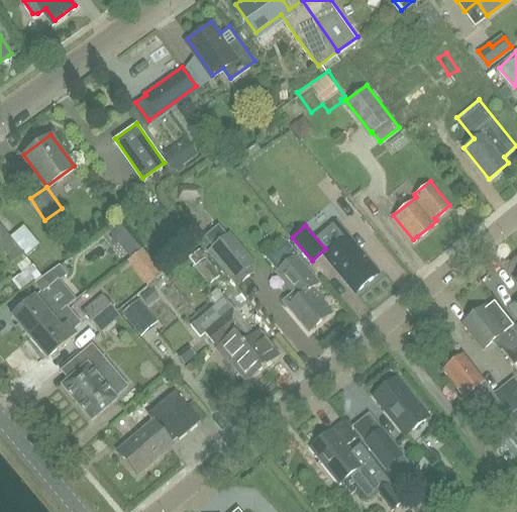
[(20,236),(34,254),(47,243),(33,226),(20,236)]
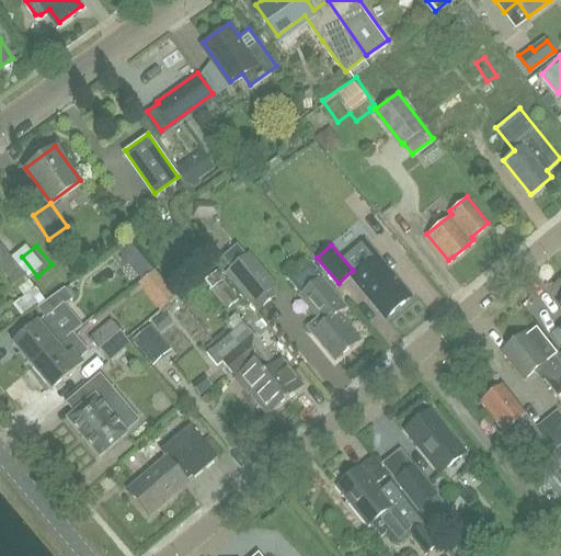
[(250,249),(227,269),(260,308),(276,294),(272,290),(278,284),(250,249)]
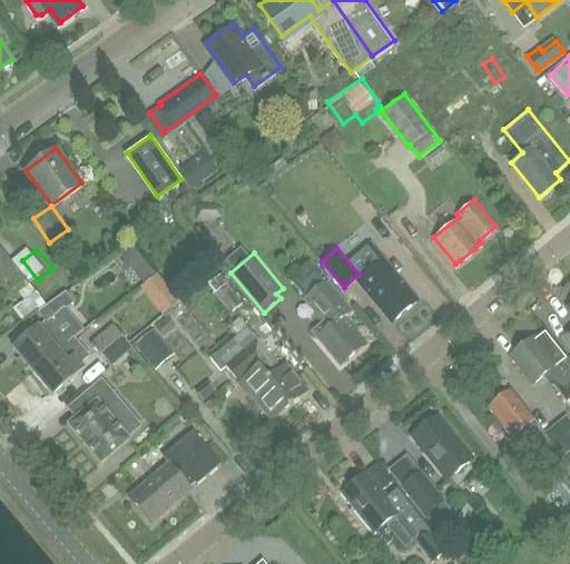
[(394,269),(395,268),(384,256),(357,278),(369,292),(391,318),(392,318),(396,315),(412,303),(411,303),(418,297),(394,269)]
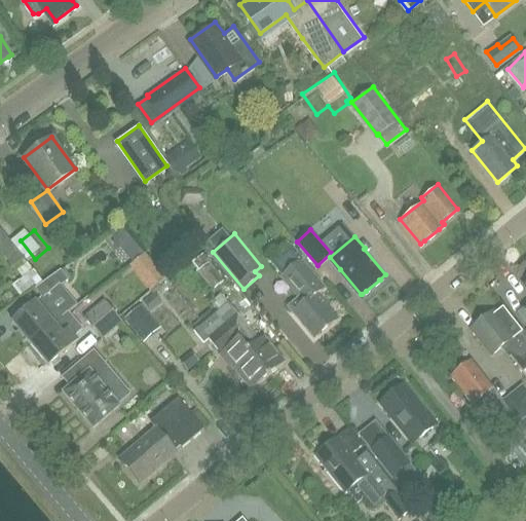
[(207,261),(207,262),(199,254),(193,259),(199,267),(197,269),(213,288),(222,280),(207,261)]
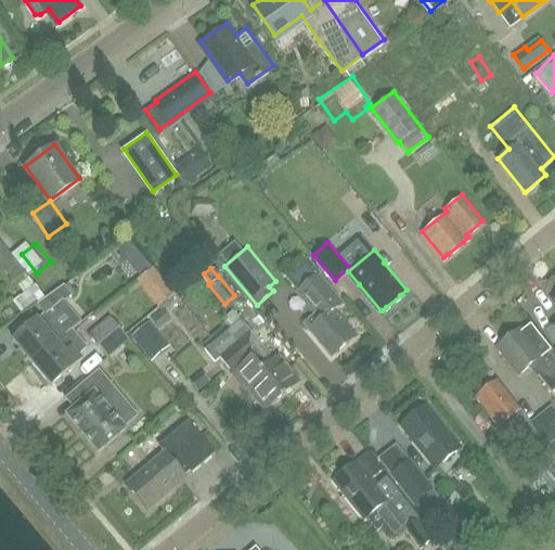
[(330,353),(356,332),(334,307),(341,301),(318,272),(298,288),(321,316),(308,327),(330,353)]
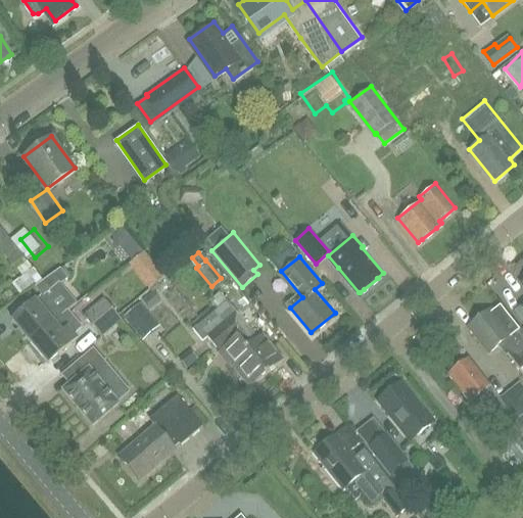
[(43,293),(68,275),(60,265),(35,283),(43,293)]
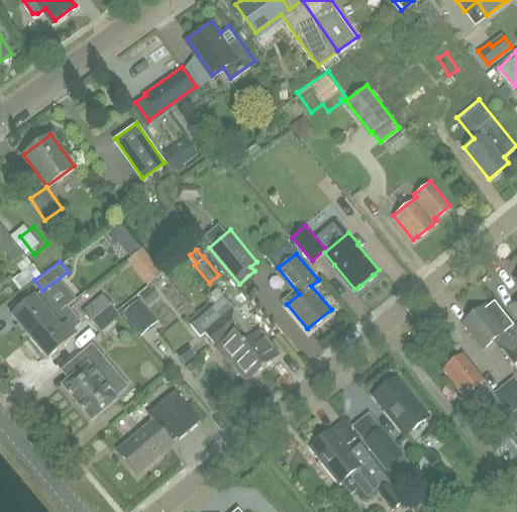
[(280,353),(279,352),(259,327),(253,331),(223,296),(216,287),(206,295),(214,304),(215,304),(191,323),(200,334),(206,330),(246,380),(252,375),(253,376),(280,353)]
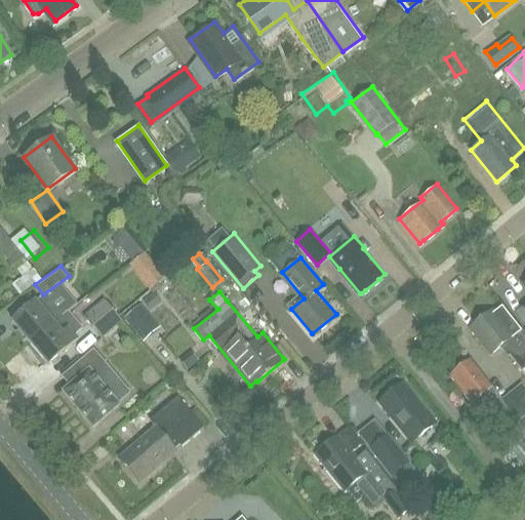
[(102,335),(122,318),(104,296),(83,313),(102,335)]
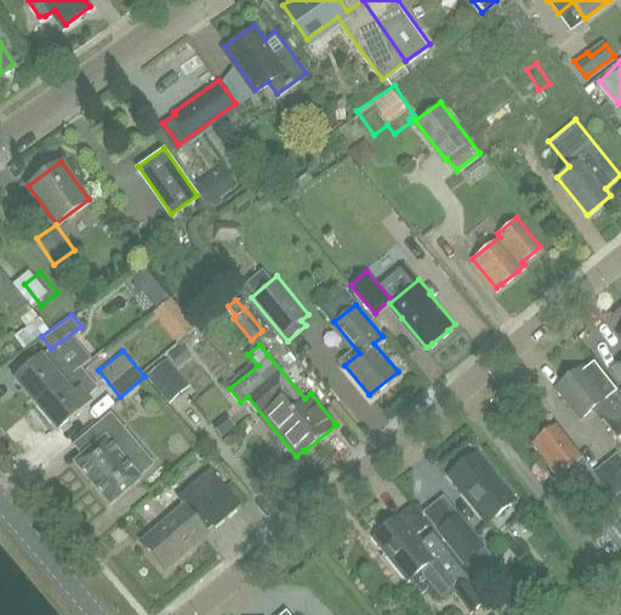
[(15,376),(36,402),(73,371),(58,354),(49,362),(43,353),(15,376)]
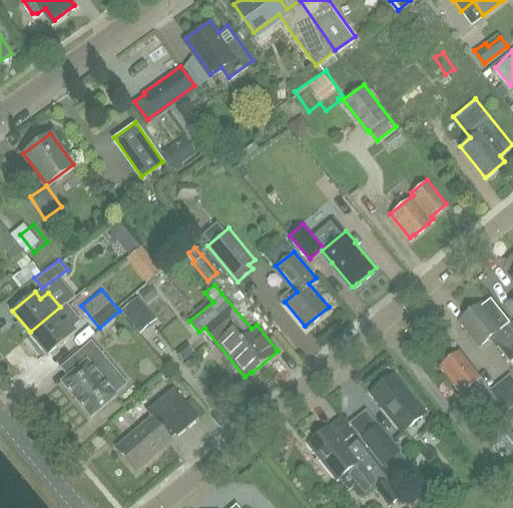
[(490,296),(484,301),(483,299),(459,318),(479,343),(491,333),(511,358),(512,355),(512,328),(507,321),(509,320),(490,296)]
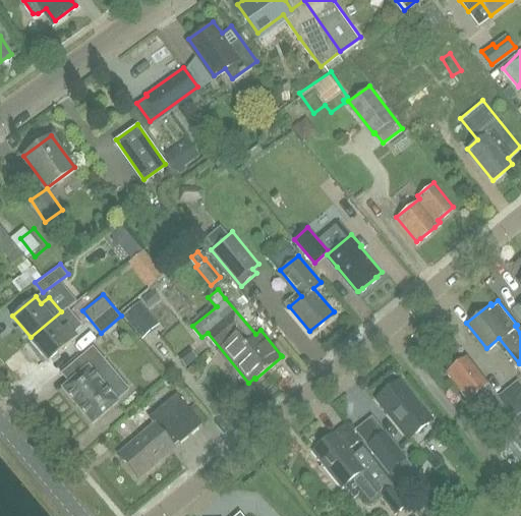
[(141,313),(133,303),(122,312),(141,335),(159,321),(148,307),(141,313)]
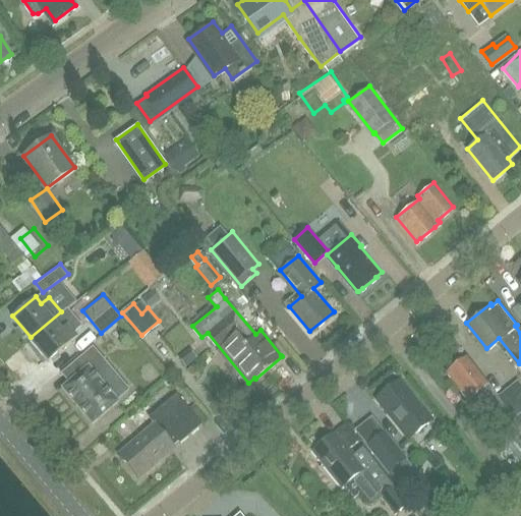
[(61,311),(31,337),(49,358),(77,335),(74,331),(81,324),(67,306),(61,312),(61,311)]
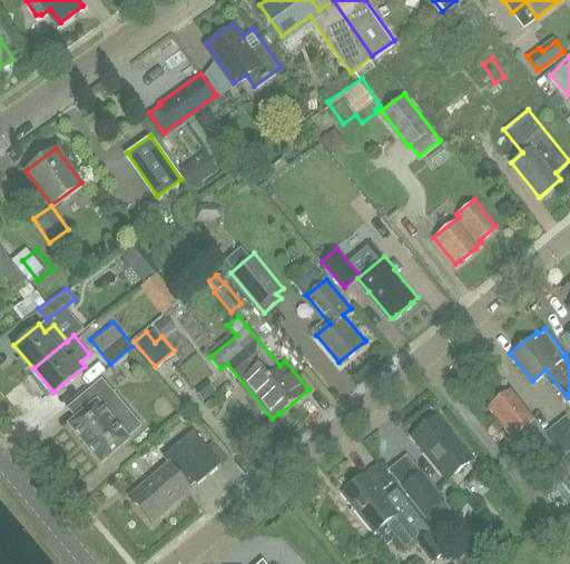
[(70,419),(69,421),(70,423),(70,422),(84,437),(82,437),(87,443),(100,457),(101,459),(102,458),(102,457),(127,436),(127,437),(129,435),(128,434),(127,434),(105,407),(119,396),(101,375),(81,393),(90,403),(70,421),(70,419)]
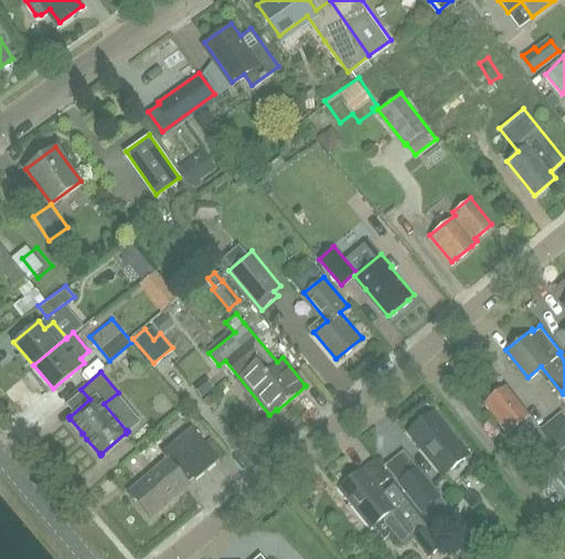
[(557,449),(564,442),(564,414),(562,409),(541,426),(507,383),(483,401),(507,430),(523,452),(535,443),(540,449),(551,440),(557,449)]
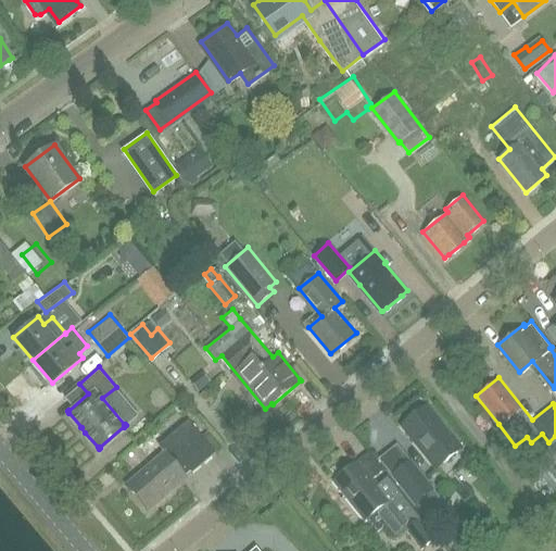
[(438,466),(463,445),(428,402),(403,423),(438,466)]
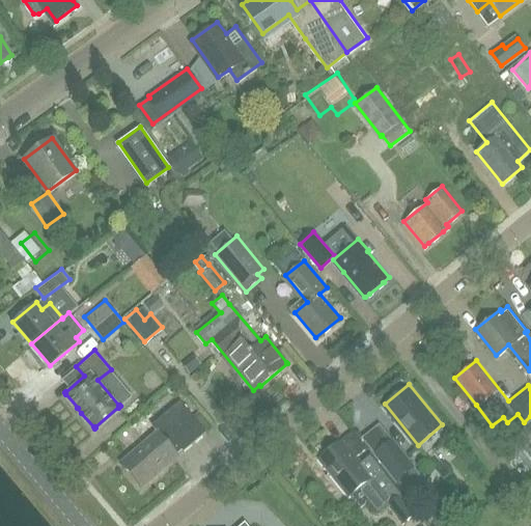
[(155,427),(158,431),(120,462),(137,481),(150,470),(154,473),(175,454),(175,453),(183,447),(184,449),(206,431),(184,403),(155,427)]
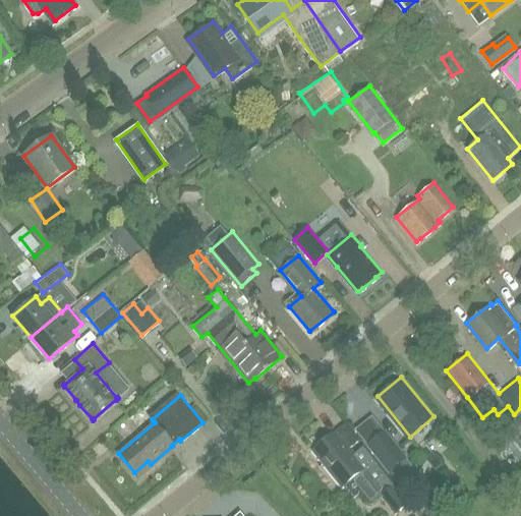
[(520,459),(520,439),(505,418),(495,426),(520,459)]
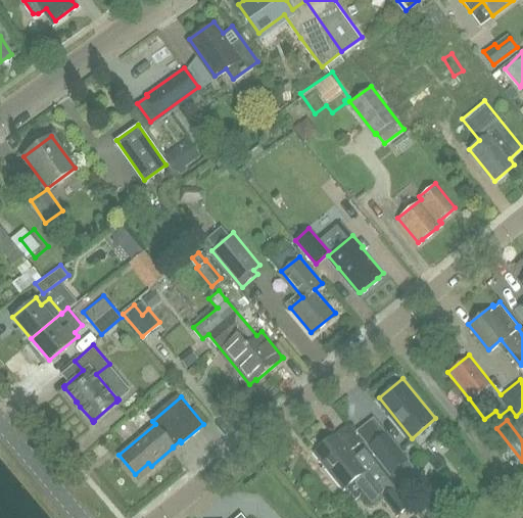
[(394,484),(365,446),(355,454),(350,446),(360,439),(347,423),(337,431),(314,451),(334,475),(343,486),(345,485),(354,497),(364,489),(374,503),(382,496),(383,495),(397,513),(410,504),(406,500),(394,485),(395,485),(394,484)]
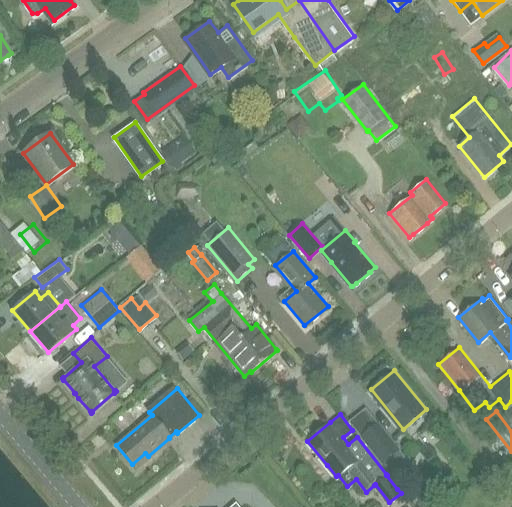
[(381,462),(392,477),(398,471),(388,457),(398,450),(379,424),(361,437),(381,462)]
